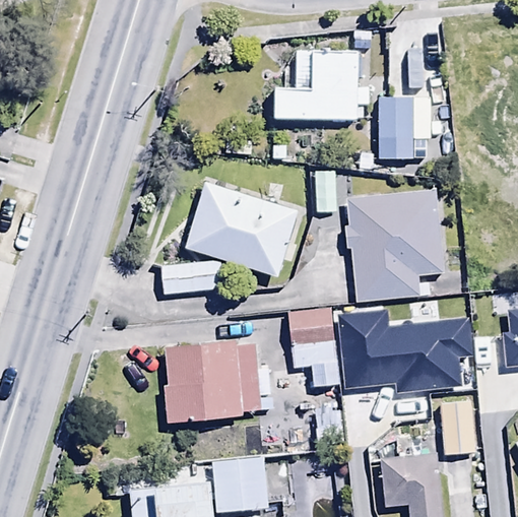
[(273,118),(362,119),(364,107),(369,107),(369,88),(358,88),(358,52),(297,51),(296,87),(274,87),(273,118)]
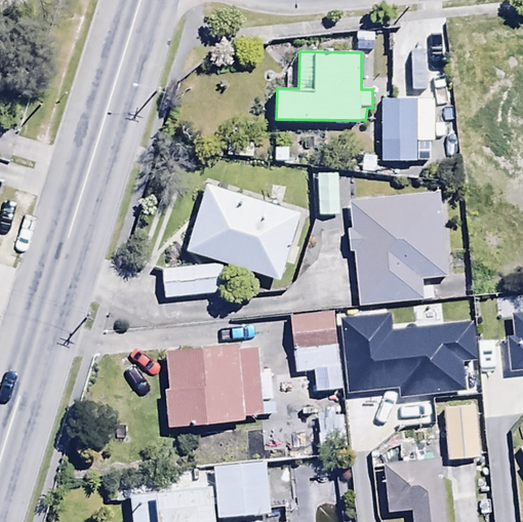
[(418,74),(380,75),(383,139),(420,138),(418,74)]
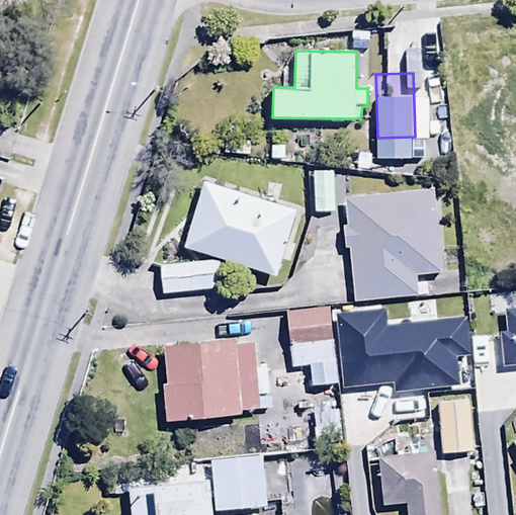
[(307,190),(204,160),(184,230),(285,259),(307,190)]
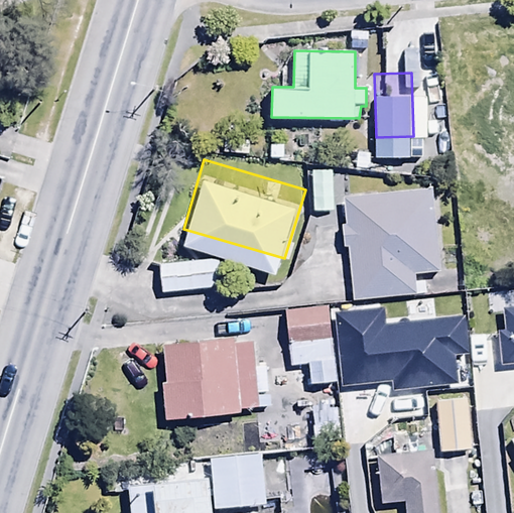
[(344,247),(349,246),(354,301),(425,296),(423,274),(441,273),(434,193),(345,200),(347,223),(342,224),(344,247)]
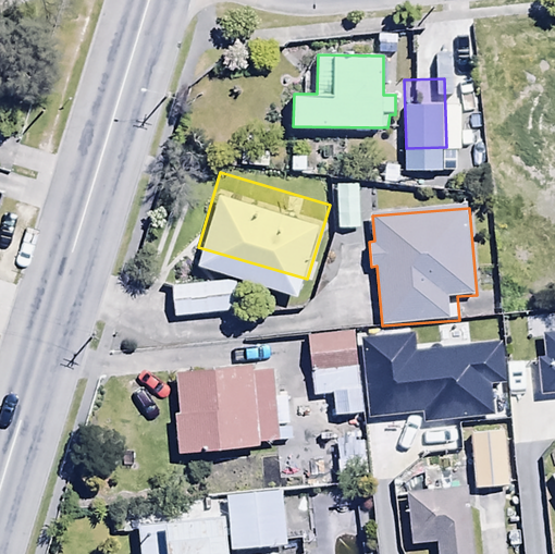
[(236,290),(235,259),(171,261),(172,292),(236,290)]
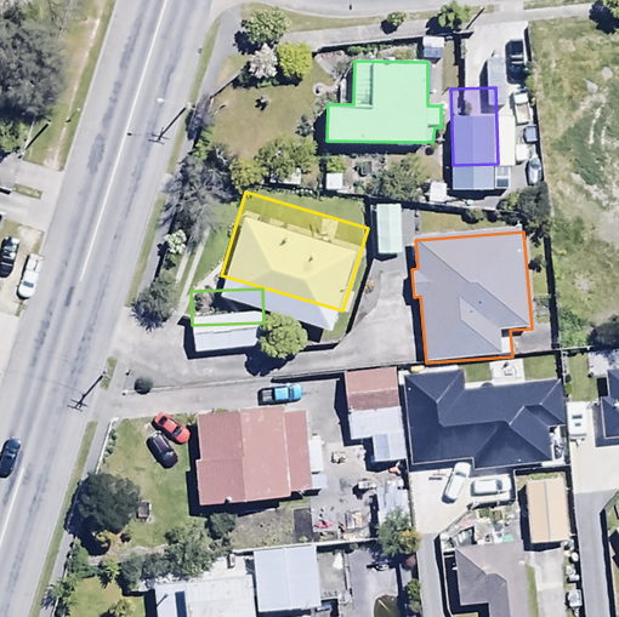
[(396,366),(345,371),(352,440),(370,438),(373,461),(405,458),(396,366)]
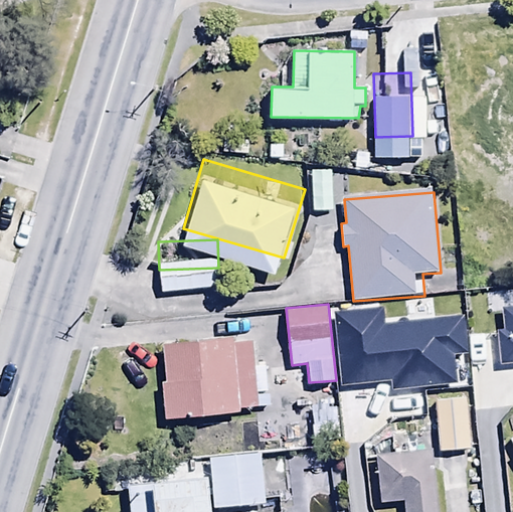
[(512,305),(503,307),(505,329),(497,329),(500,361),(512,360),(512,305)]
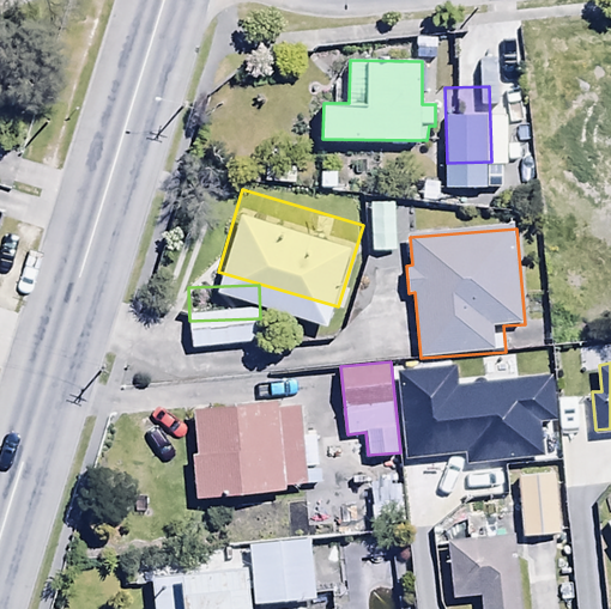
[(192,454),(195,497),(286,491),(286,486),(306,485),(301,405),(194,410),(197,454),(192,454)]
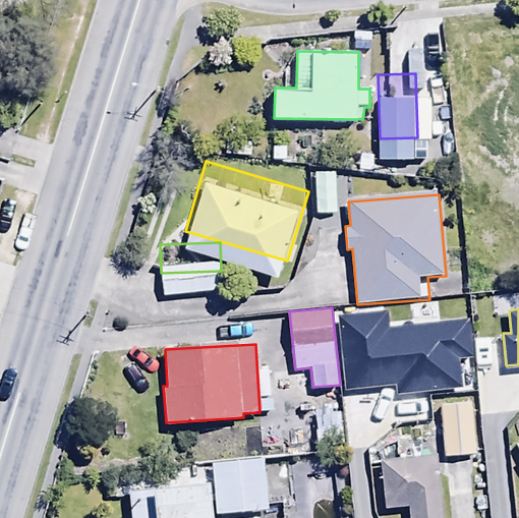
[(341,397),(316,399),(320,447),(344,445),(341,397)]
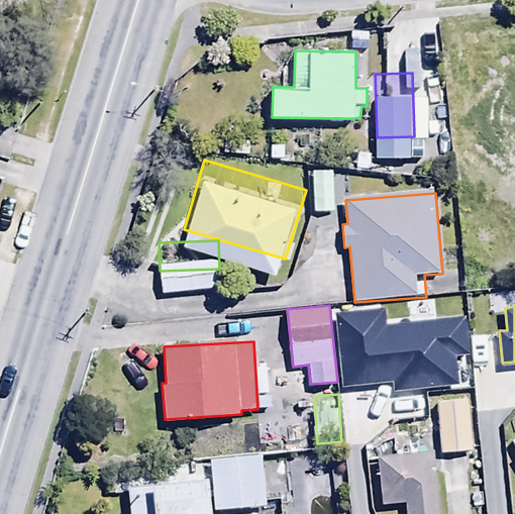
[(472,401),(438,403),(440,451),(474,449),(472,401)]
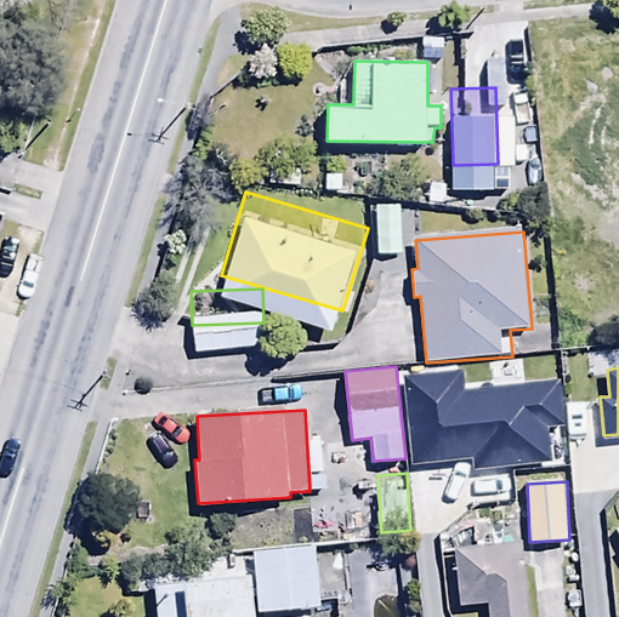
[(529,616),(522,538),(455,544),(460,606),(489,604),(489,616),(529,616)]
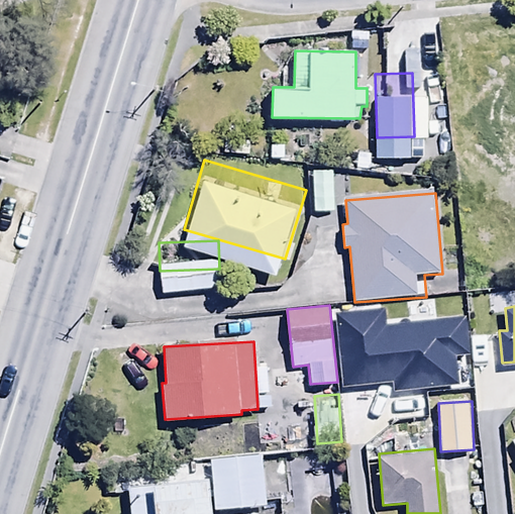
[(215,513),(216,508),(266,505),(263,455),(213,458),(214,478),(160,482),(160,485),(130,486),(131,513),(215,513)]
